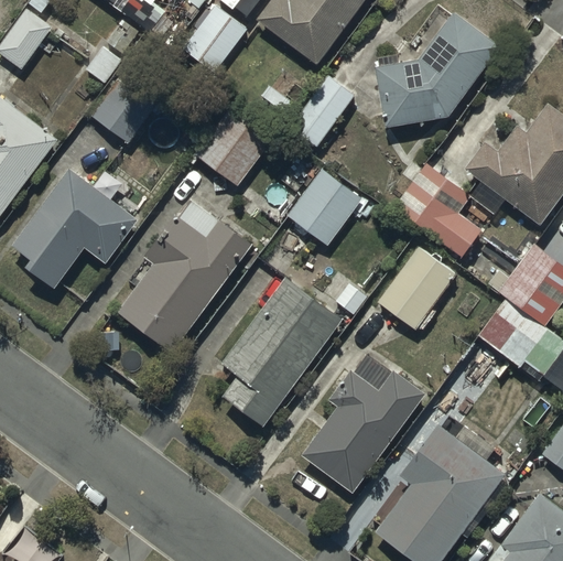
[(316,65),(363,0),(268,0),(255,20),(316,65)]
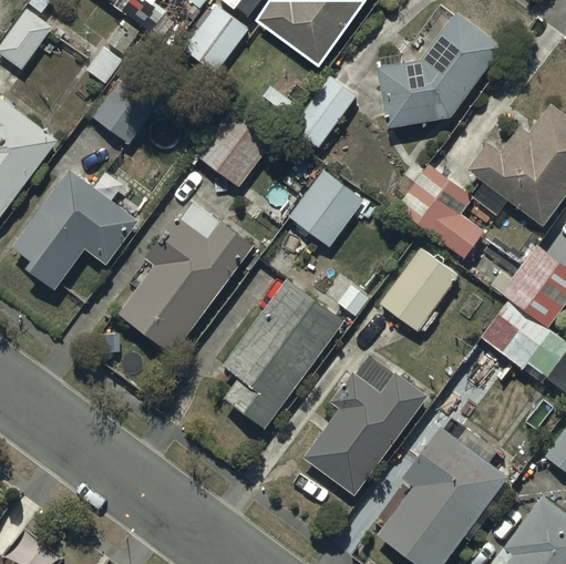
[(248,29),(215,4),(182,50),(215,74),(248,29)]
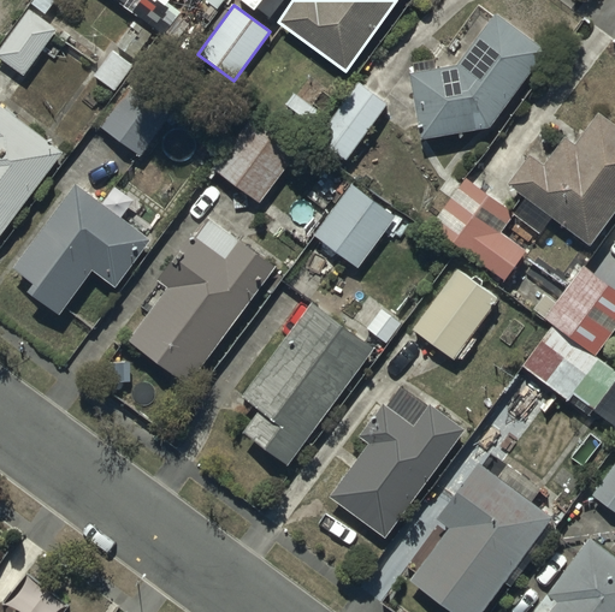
[(57,31),(27,10),(0,46),(0,59),(24,77),(57,31)]
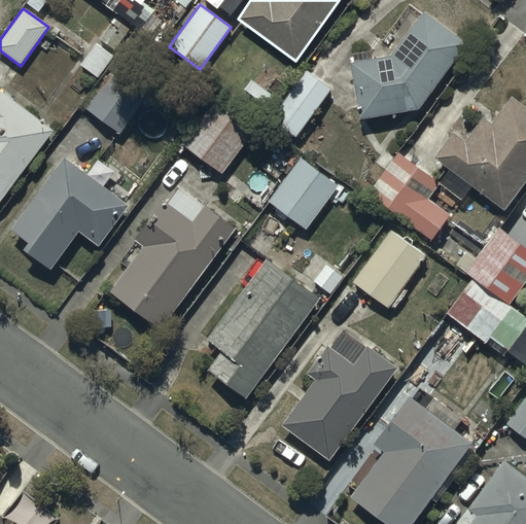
[(391,56),(349,62),(358,118),(418,108),(465,43),(422,12),(391,56)]
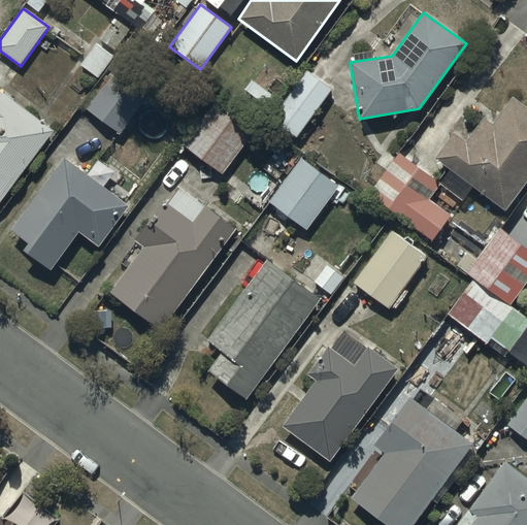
[(129,31),(112,20),(98,39),(114,52),(129,31)]
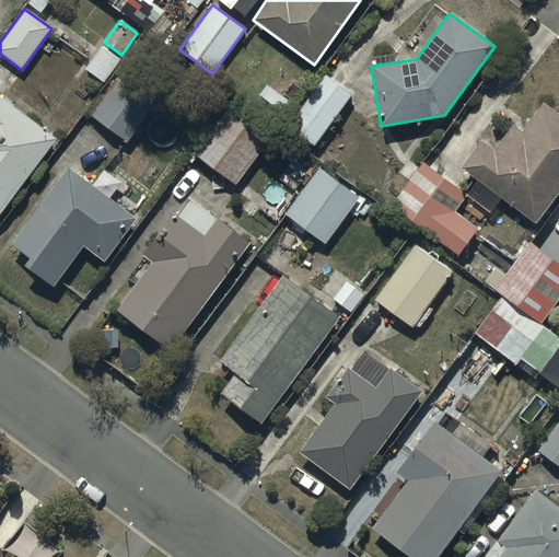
[(119,59),(100,46),(84,69),(104,82),(119,59)]
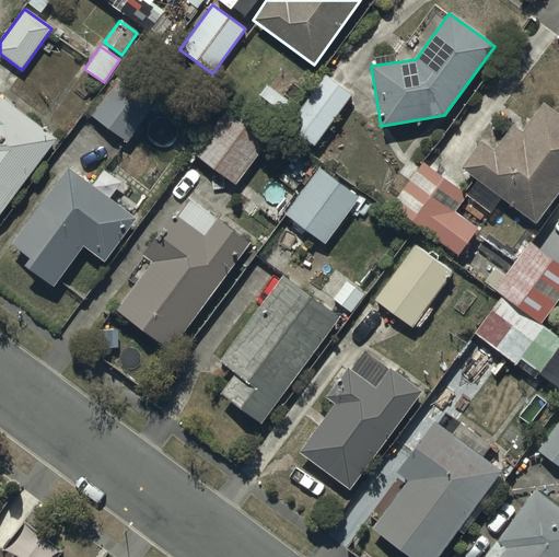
[(351,94),(326,76),(288,127),(314,147),(351,94)]
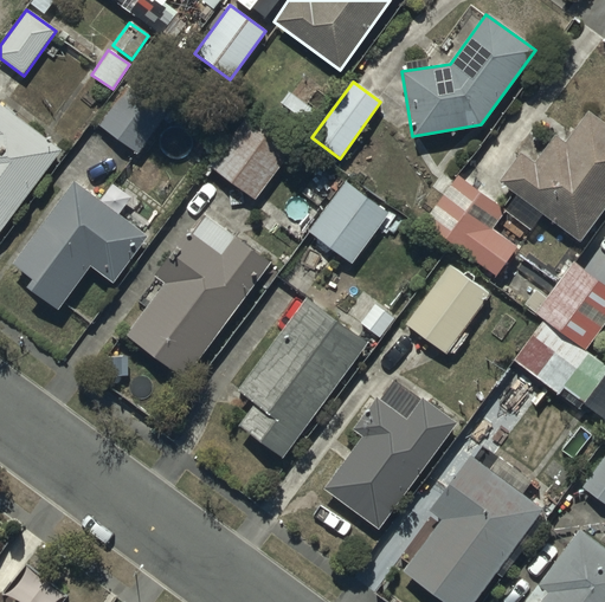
[(127,85),(96,123),(136,155),(167,117),(127,85)]
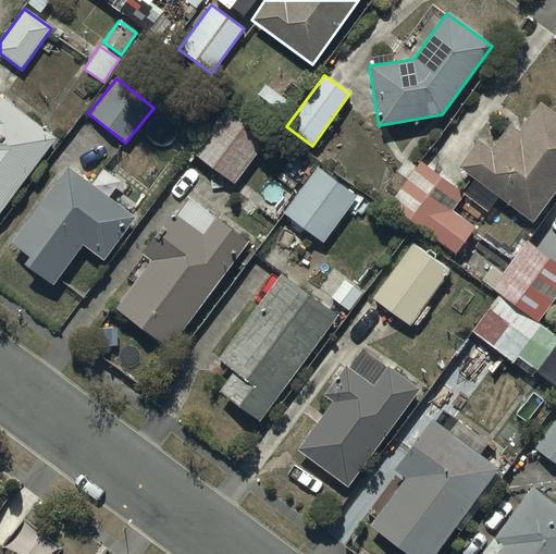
[(0,213),(57,137),(0,95),(0,213)]
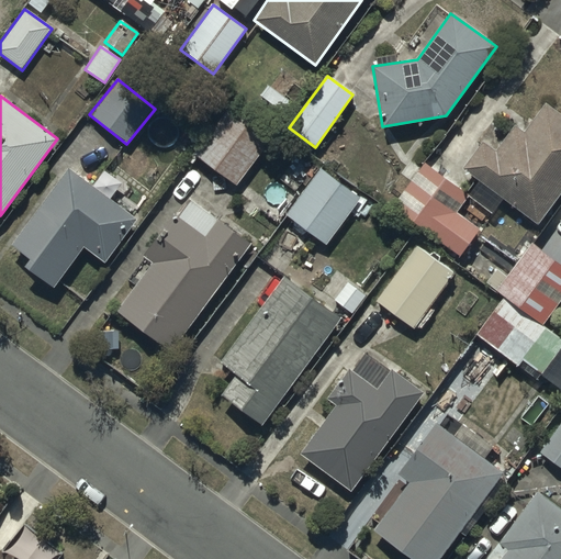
[(491,214),(502,198),(538,224),(560,191),(560,115),(542,103),(523,132),(513,124),(502,141),(489,132),(461,170),(477,181),(469,193),(423,161),(392,207),(460,255),(479,227),(456,211),(466,197),(491,214)]
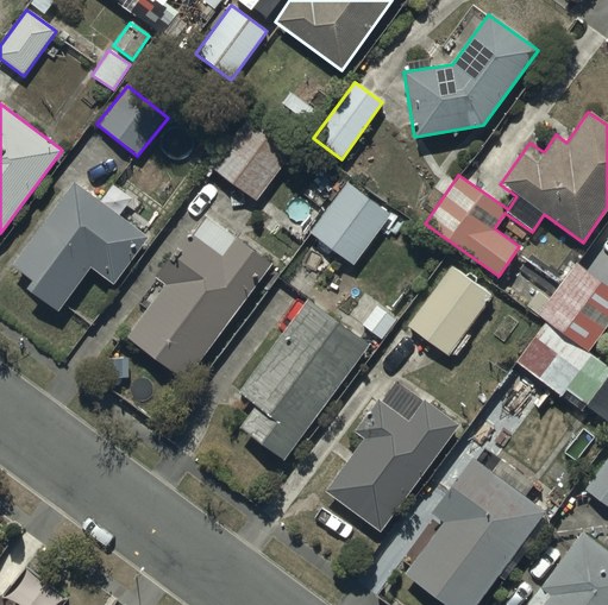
[(250,113),(210,165),(254,201),(295,147),(250,113)]
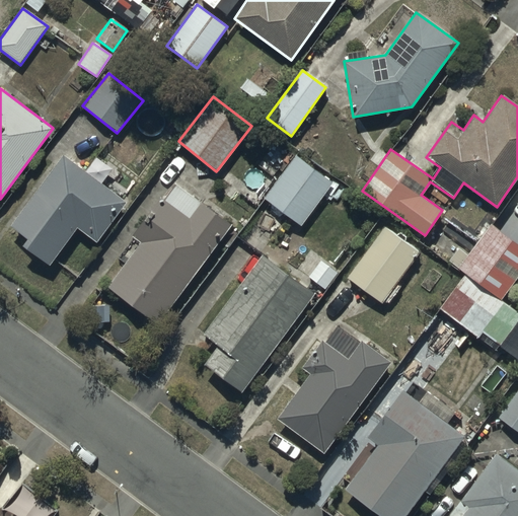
[(126,201),(61,155),(11,225),(26,236),(20,244),(50,265),(76,228),(96,242),(126,201)]
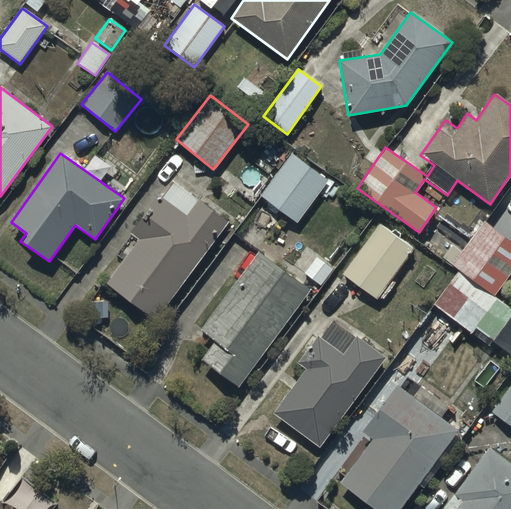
[(260,196),(282,212),(277,218),(290,227),(294,221),(297,222),(319,191),(332,200),(340,188),(290,153),(260,196)]
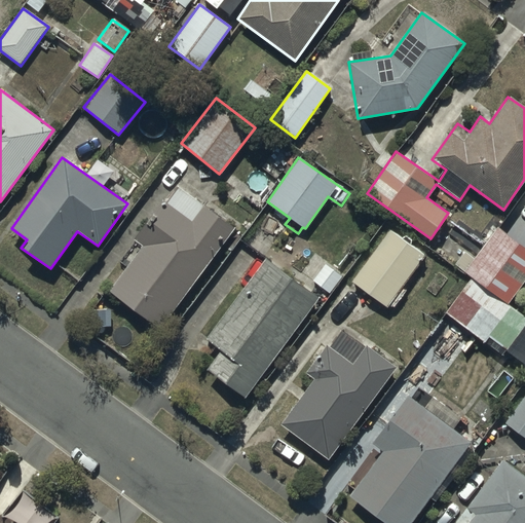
[(199,293),(190,286),(233,227),(179,187),(166,203),(162,200),(134,238),(143,246),(110,291),(159,328),(182,297),(191,303),(199,293)]
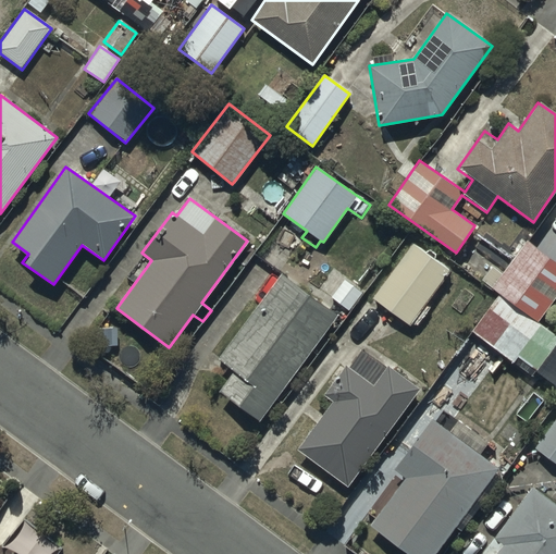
[(499,293),(539,322),(555,298),(555,261),(527,241),(492,286),(499,293)]
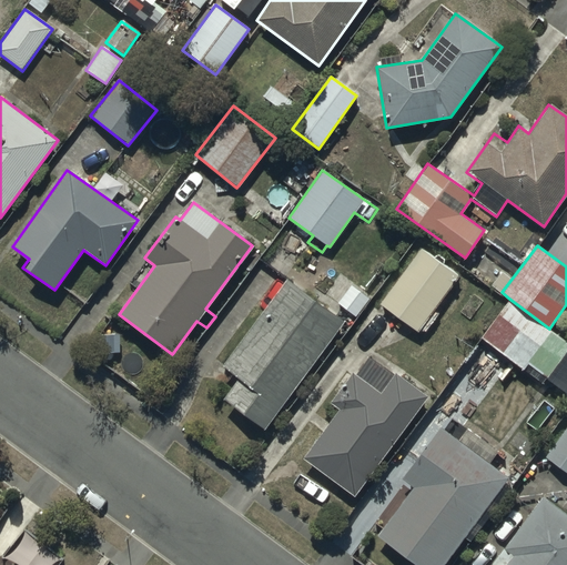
[(457,276),(418,249),(380,304),(418,332),(457,276)]
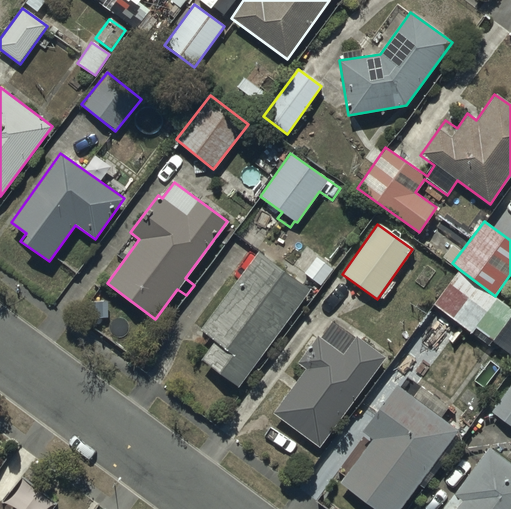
[(309,289),(257,251),(199,329),(216,341),(202,359),(238,385),(309,289)]
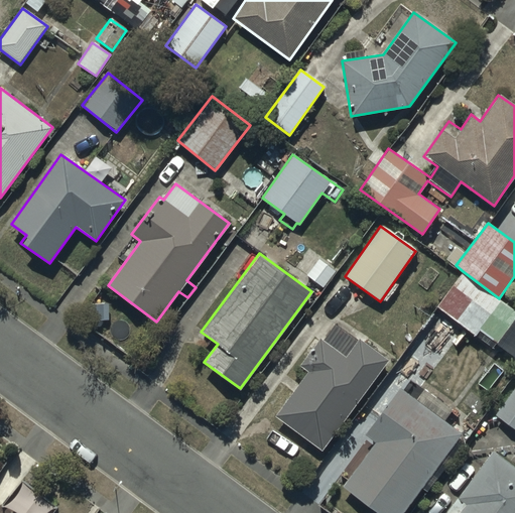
[(436,306),(475,336),(482,341),(487,335),(497,343),(514,356),(514,311),(501,301),(498,299),(499,298),(463,271),(436,306)]
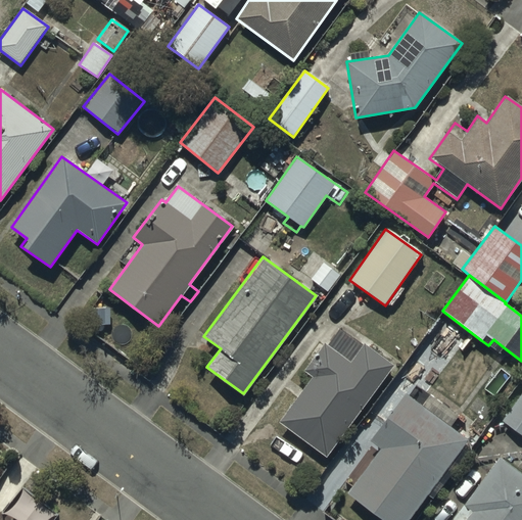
[(277,423),(326,457),(391,364),(362,343),(360,346),(338,331),(327,346),(324,344),(304,373),(310,377),(277,423)]
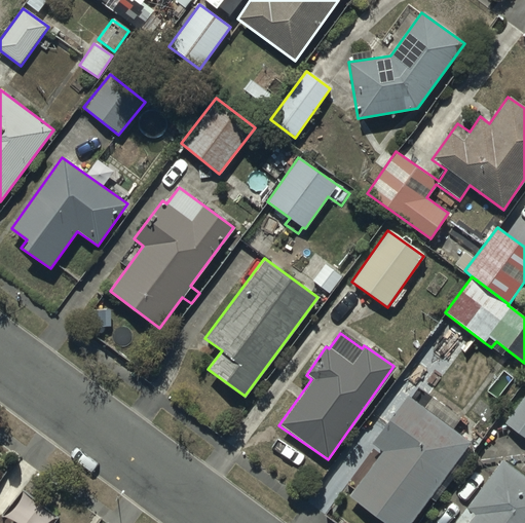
[(409,522),(469,442),(452,430),(460,417),(433,398),(424,409),(405,396),(371,443),(381,451),(374,461),(369,458),(349,484),(354,488),(349,495),(386,522),(409,522)]
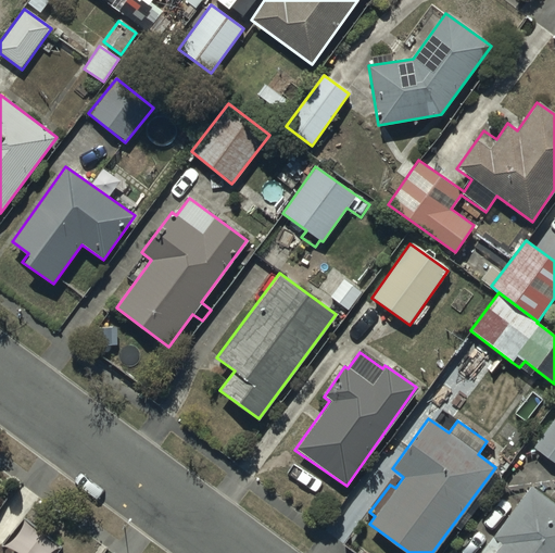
[(554,418),(534,448),(554,462),(554,418)]
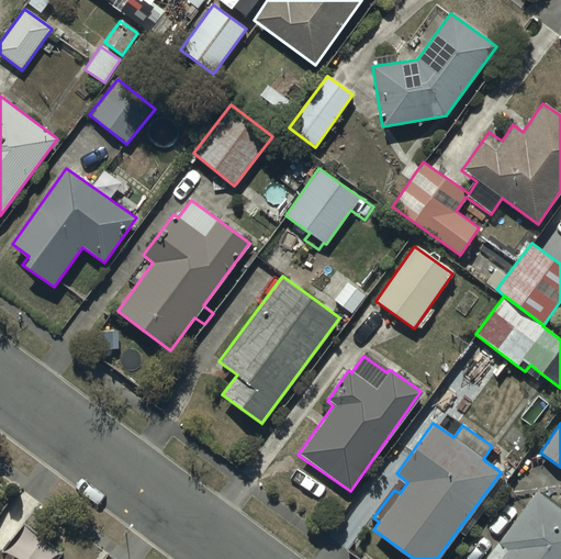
[(560,558),(560,509),(537,491),(498,543),(507,549),(500,558),(560,558)]
